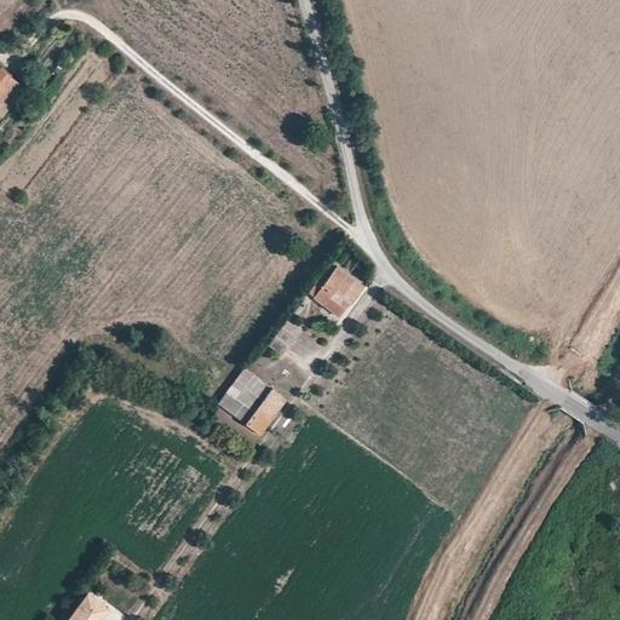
[(0,115),(3,118),(24,89),(0,68),(0,115)]
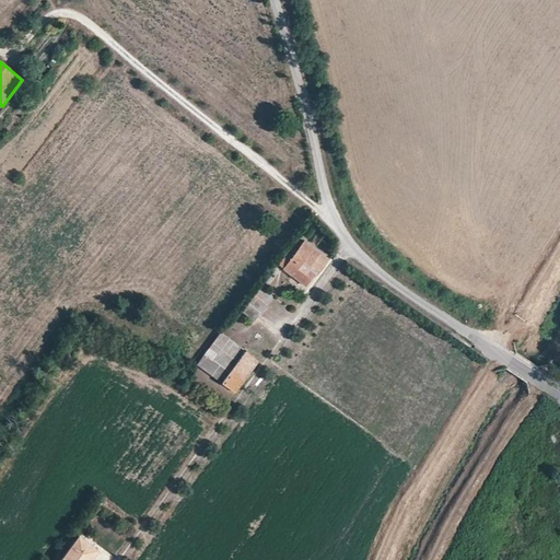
[(329,259),(304,241),(293,255),(287,251),(277,263),(305,286),(315,275),(316,275),(329,259)]
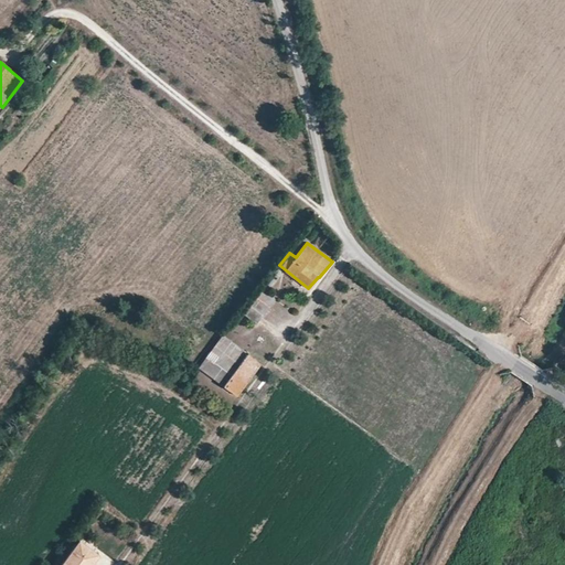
[(275,299),(260,289),(243,313),(256,323),(275,299)]
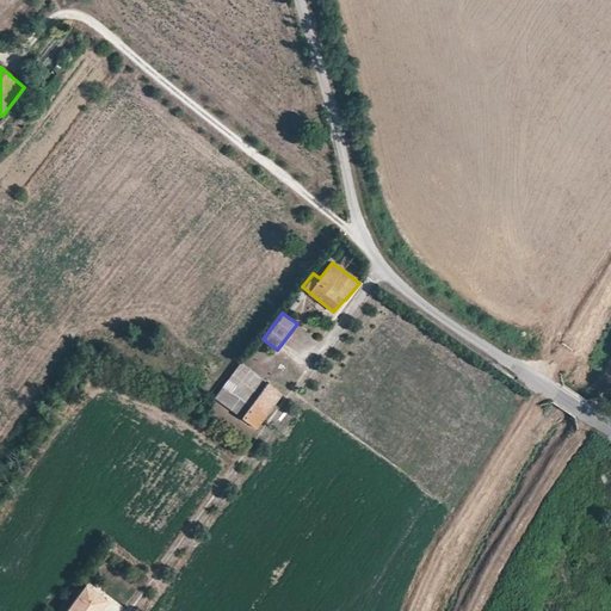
[(282,393),(240,362),(214,397),(257,427),(282,393)]
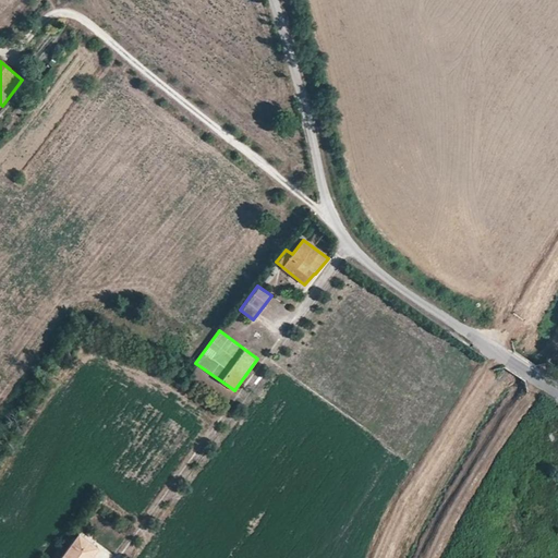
[(93,557),(99,550),(80,536),(63,557),(93,557)]
